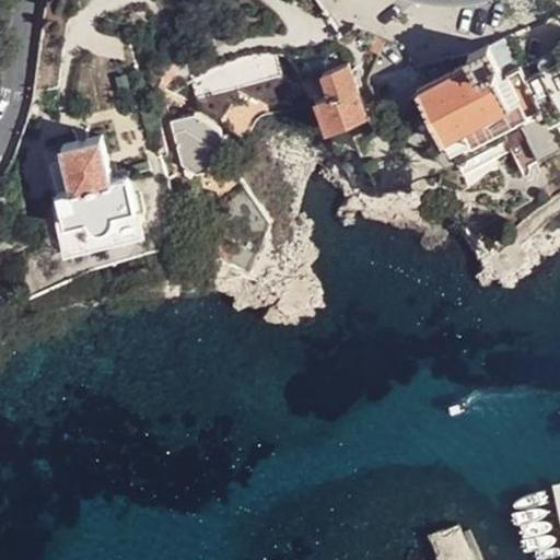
[(531,161),(559,144),(559,131),(553,118),(528,74),(508,36),(490,43),(469,54),(473,59),(446,73),(419,86),(463,170),(512,144),(523,167),(532,163),(531,161)]
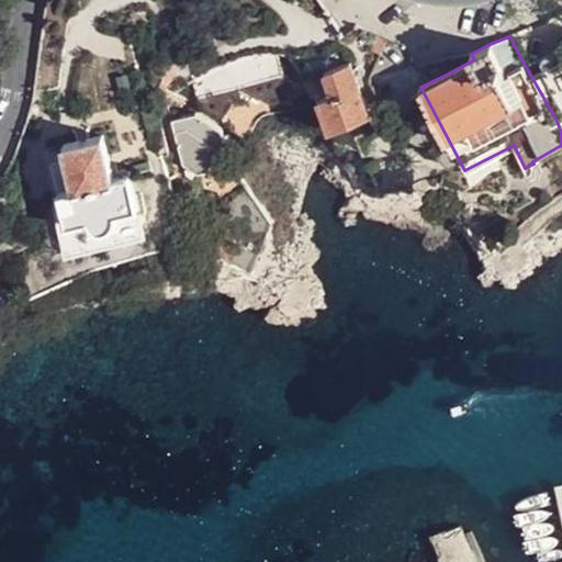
[(267,92),(269,102),(291,97),(279,54),(270,54),(261,54),(255,56),(248,57),(237,59),(232,60),(204,74),(197,79),(193,82),(201,111),(215,119),(222,115),(224,122),(228,121),(227,114),(224,103),(231,91),(255,85),(257,93),(267,92)]
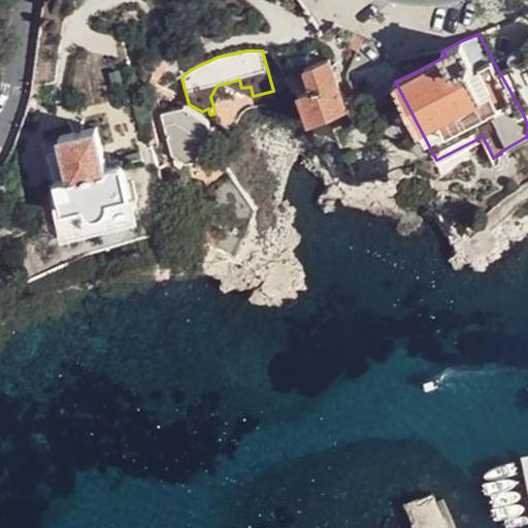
[(527,54),(523,57),(498,70),(522,111),(527,107),(527,54)]
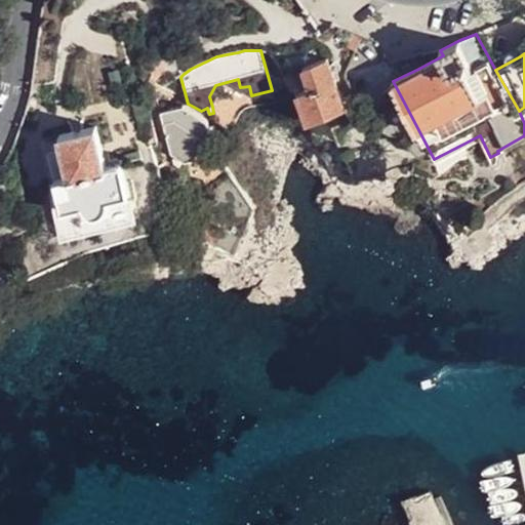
[(329,57),(306,66),(314,85),(300,90),(310,117),(346,102),(341,88),(347,86),(345,81),(339,83),(329,57)]
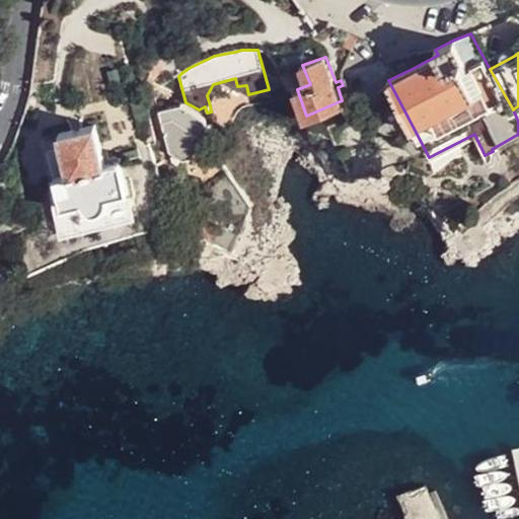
[(224,83),(248,94),(246,85),(237,86),(235,78),(213,84),(207,95),(210,105),(224,83)]
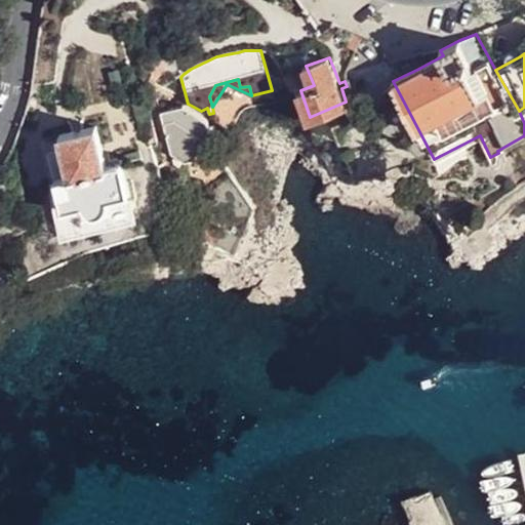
[(202,132),(210,131),(208,121),(183,108),(160,114),(172,154),(175,156),(173,160),(174,164),(182,167),(184,161),(196,157),(193,147),(202,132)]
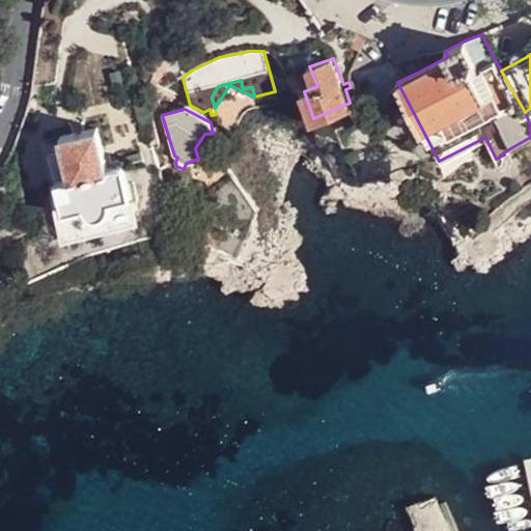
[(62,232),(138,213),(123,164),(110,166),(100,127),(61,135),(72,176),(59,180),(61,189),(52,192),(62,232)]
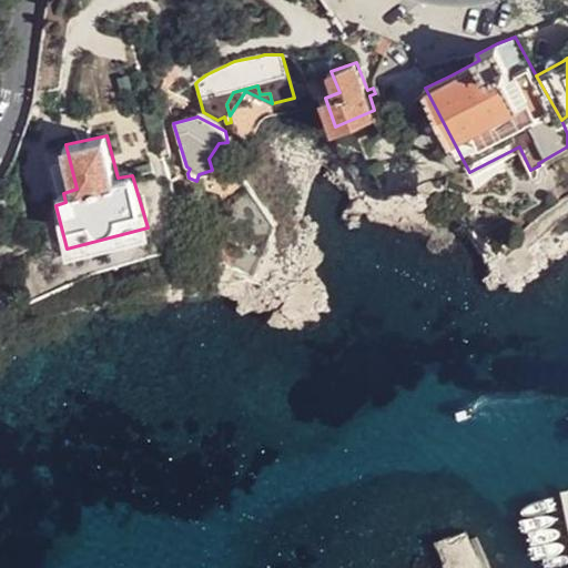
[(212,170),(227,142),(219,143),(209,159),(212,170)]
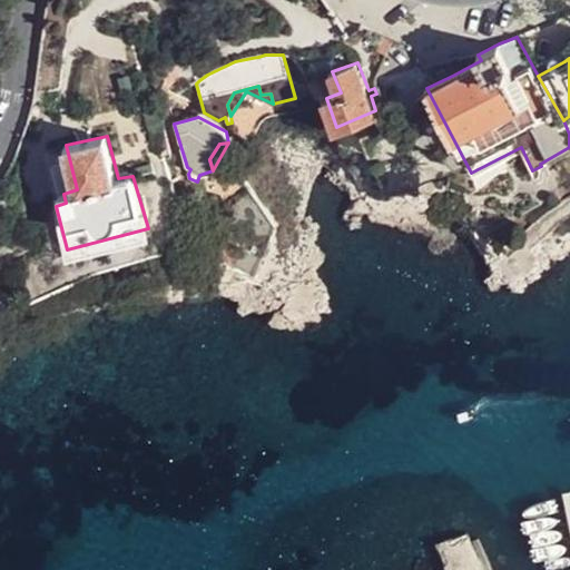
[(149,236),(148,228),(67,249),(69,258),(149,236)]
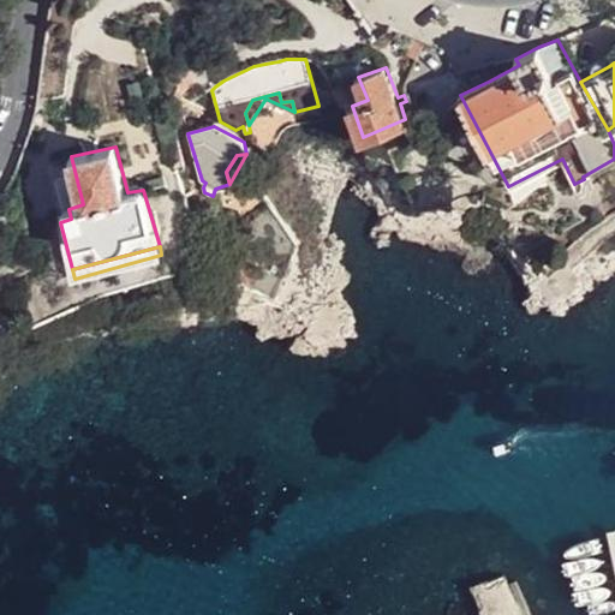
[(249,279),(258,260),(245,252),(244,260),(239,275),(249,279)]
